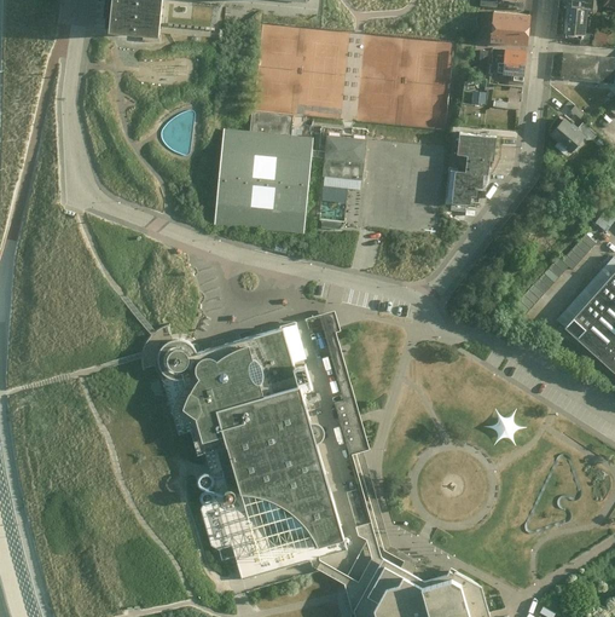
[(109,0),(106,29),(143,33),(156,35),(157,23),(158,0),(265,0),(303,4),(307,0),(109,0)]
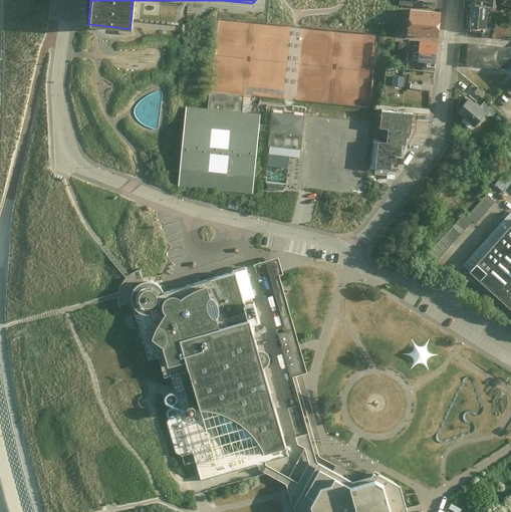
[(406,0),(406,6),(440,10),(440,0),(406,0)]
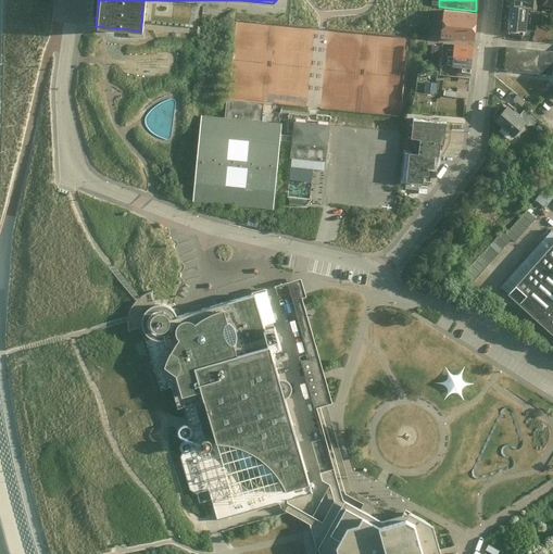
[(503,0),(501,36),(519,37),(519,40),(533,41),(535,30),(527,29),(528,12),(535,13),(535,0),(503,0)]
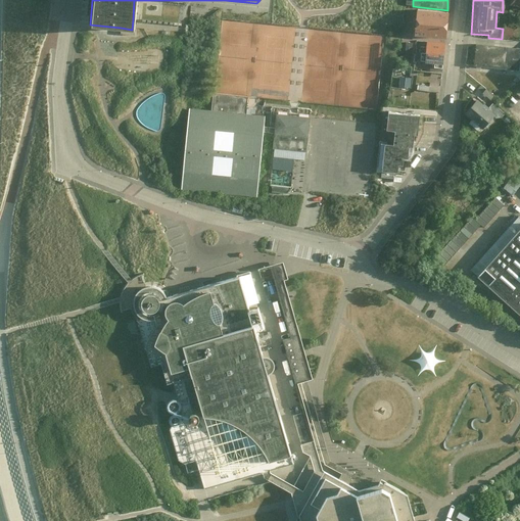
[(519,0),(509,0),(509,6),(512,7),(512,8),(519,8),(519,0)]
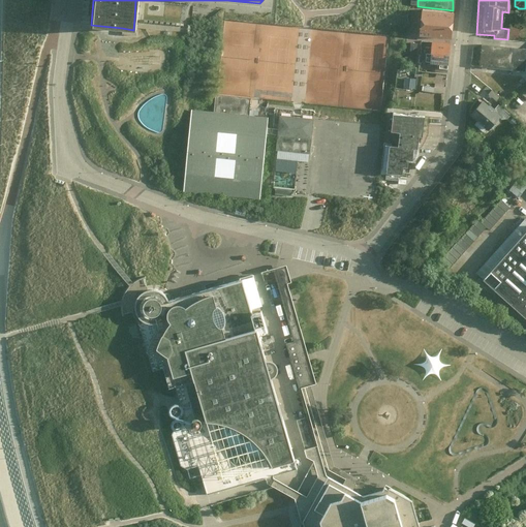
[(451,40),(453,14),(420,11),(418,37),(451,40)]
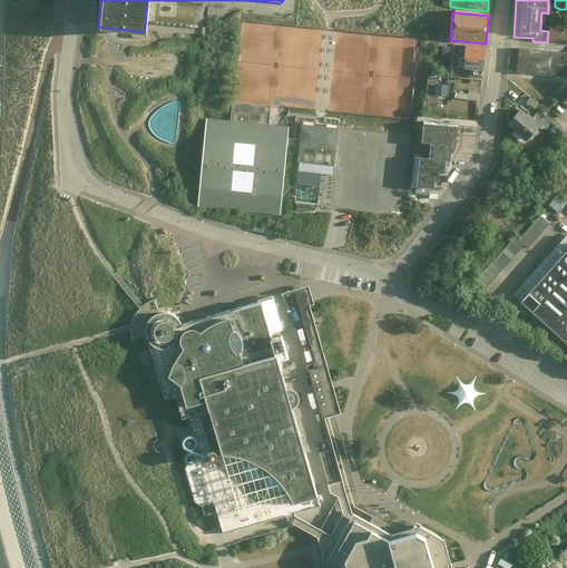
[(480,79),(482,48),(455,46),(452,69),(465,70),(463,78),(480,79)]
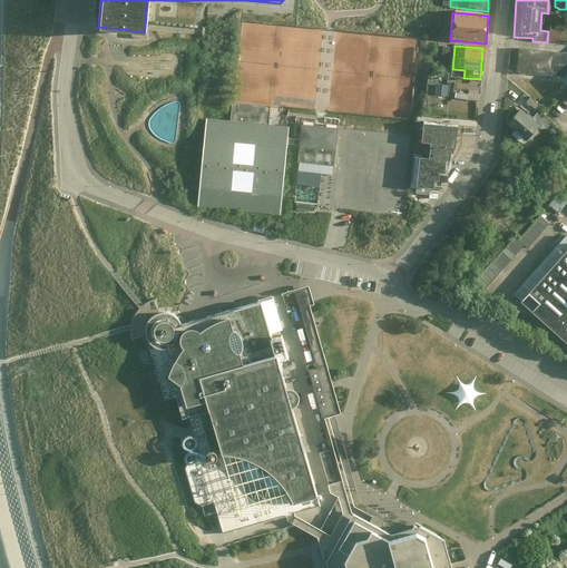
[(446,72),(448,48),(438,47),(436,71),(446,72)]
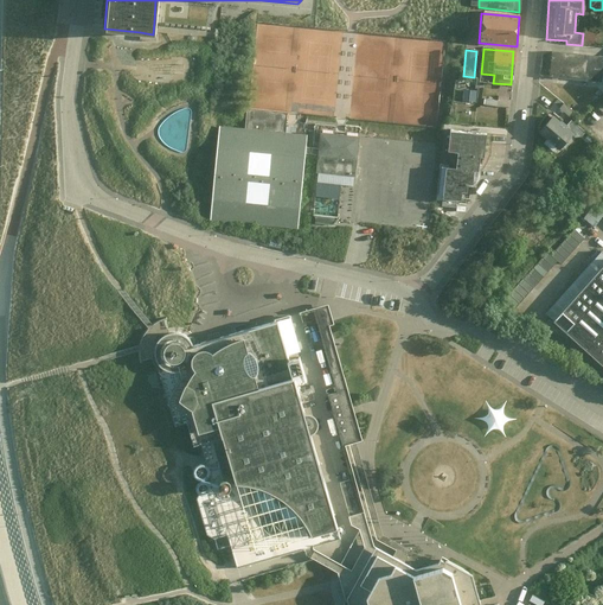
[(579,78),(579,81),(597,82),(598,58),(549,53),(546,76),(579,78)]
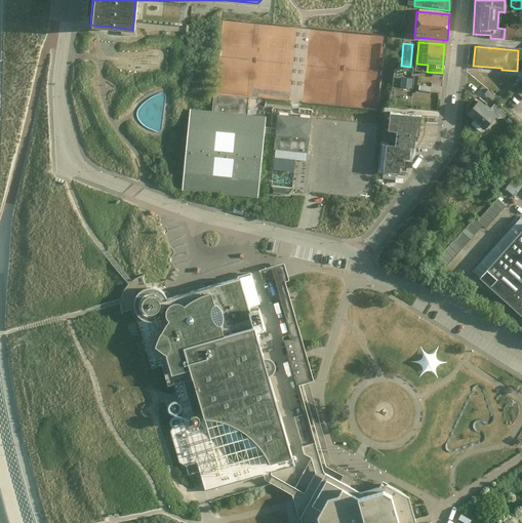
[(431,75),(430,89),(440,90),(441,80),(435,79),(435,76),(431,75)]
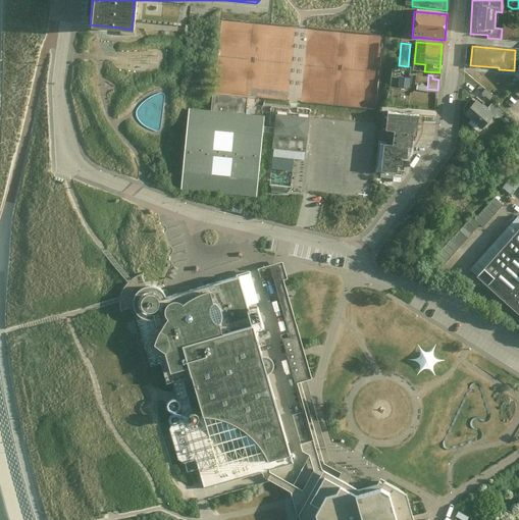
[(397,87),(407,88),(408,78),(398,76),(397,87)]
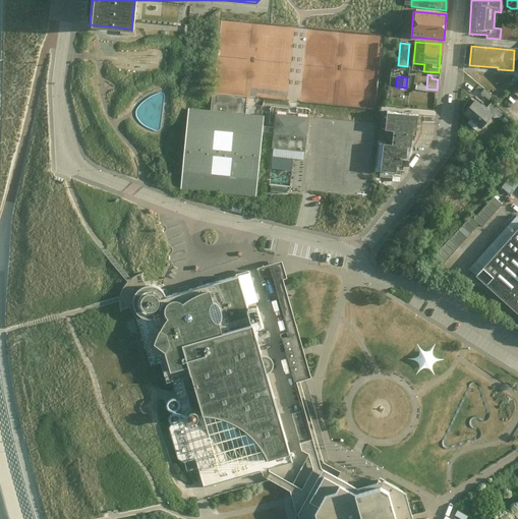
[(176,189),(252,198),(262,115),(242,113),(244,98),(209,94),(207,109),(185,107),(176,189)]
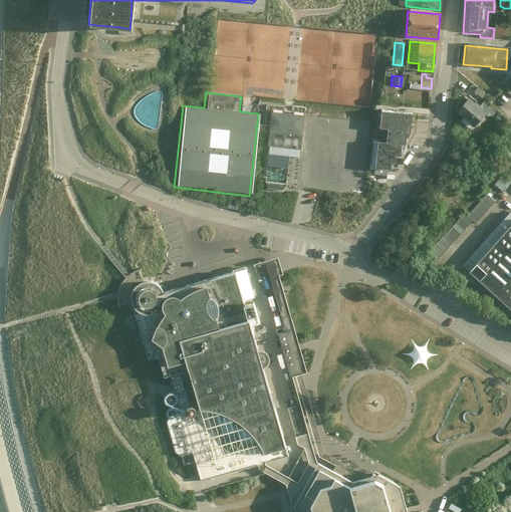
[(486,112),(469,97),(457,112),(474,126),(486,112)]
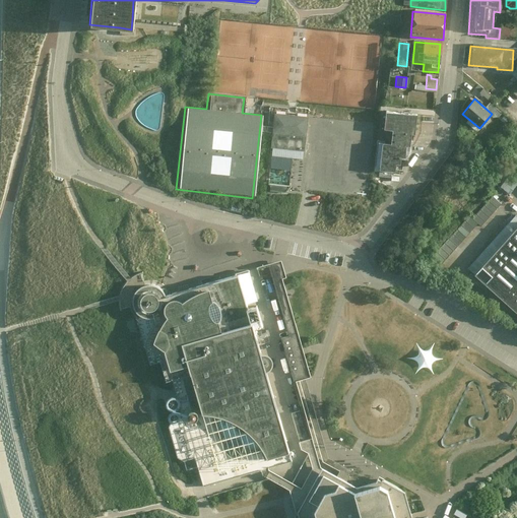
[(413,116),(382,113),(377,171),(391,172),(392,165),(396,165),(397,158),(401,159),(402,147),(406,148),(407,135),(411,135),(413,116)]
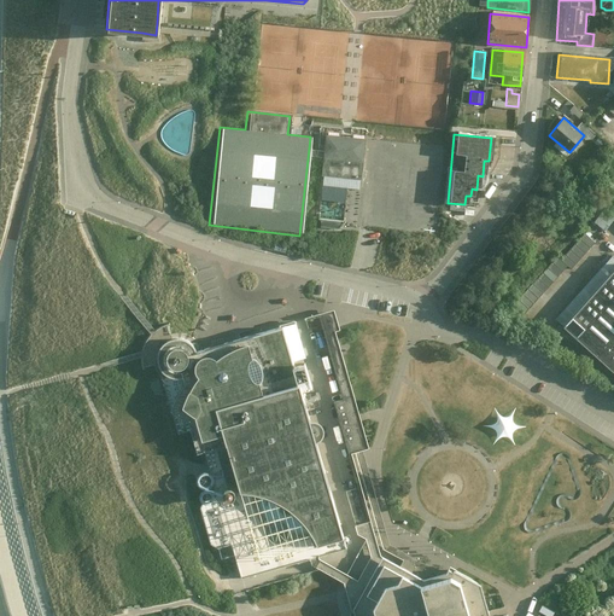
[(352,138),(321,135),(317,184),(357,187),(362,139),(352,138)]
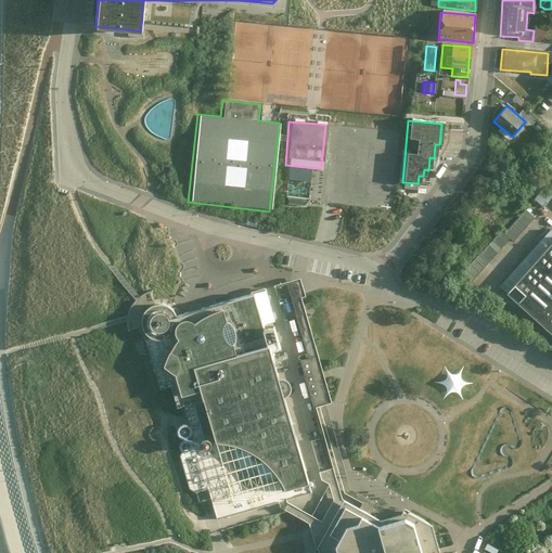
[(543,208),(551,195),(551,188),(543,183),(531,201),(543,208)]
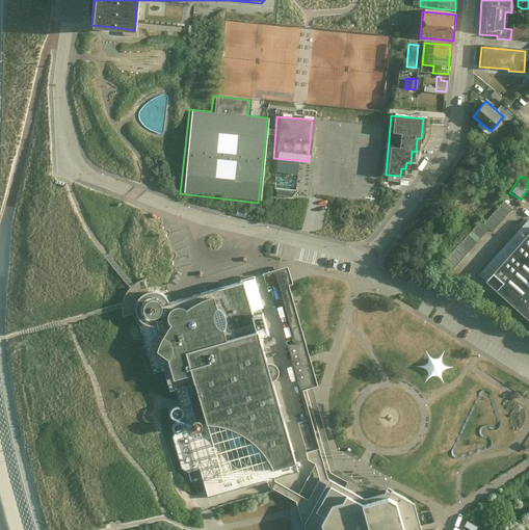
[(501,201),(480,224),(487,231),(491,233),(511,209),(501,201)]
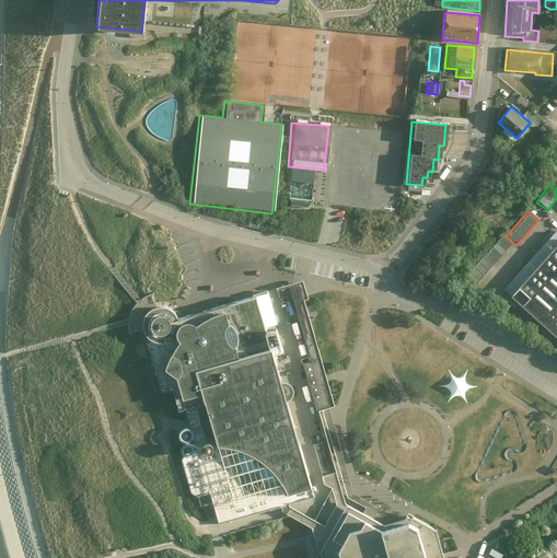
[(463,278),(475,288),(513,243),(506,236),(501,233),(463,278)]
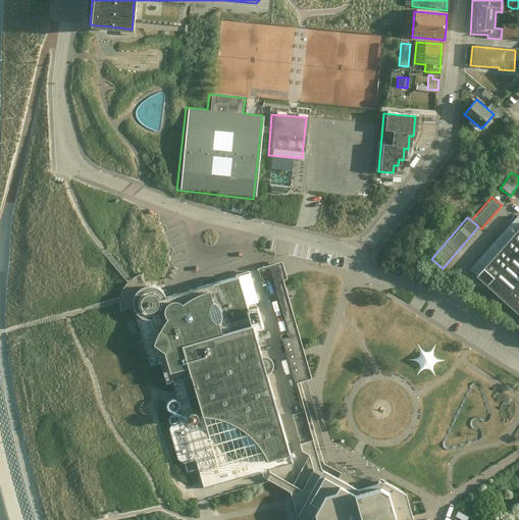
[(470,272),(517,219),(514,217),(468,270),(470,272)]
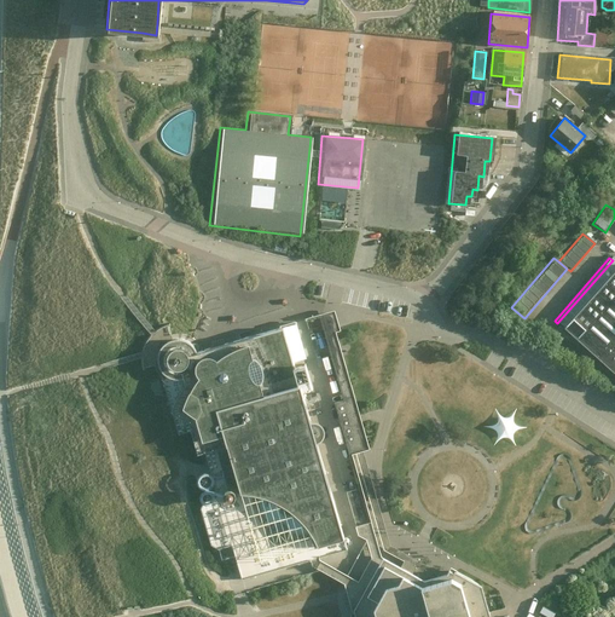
[(614,263),(613,260),(557,323),(570,335),(585,349),(614,374),(614,263)]
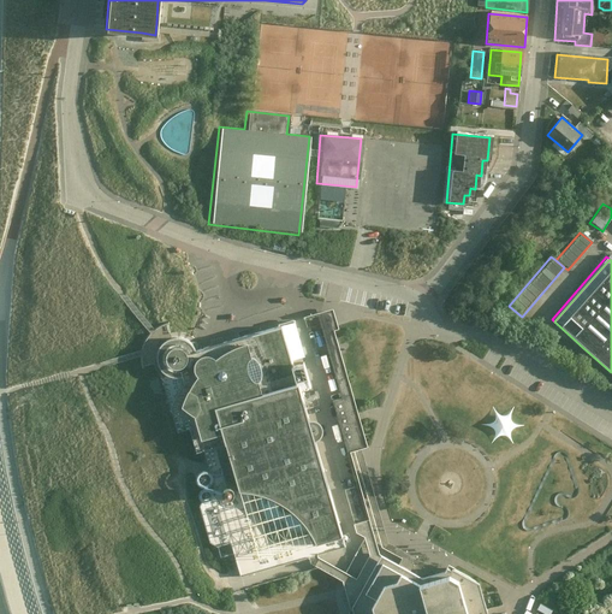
[(332,400),(346,453),(352,452),(360,449),(363,448),(367,447),(333,330),(337,330),(331,310),(326,311),(316,313),(340,397),(332,400)]
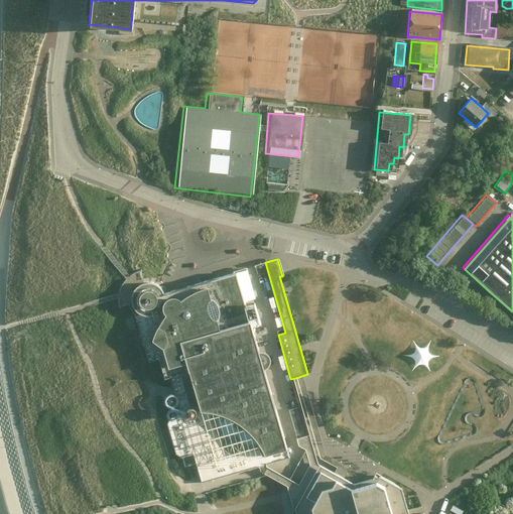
[(288,460),(235,272),(163,292),(161,288),(158,284),(152,281),(143,281),(142,279),(139,270),(128,274),(121,284),(117,291),(117,298),(119,307),(127,304),(133,313),(147,363),(158,360),(164,379),(168,378),(173,394),(179,414),(169,418),(166,424),(174,456),(182,460),(185,469),(196,466),(201,484),(288,460)]
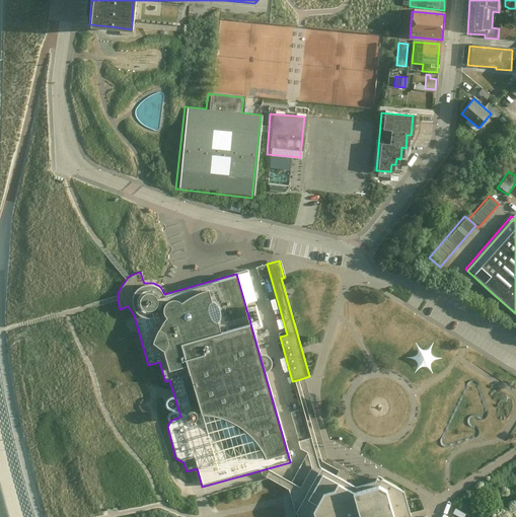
[(303,378),(297,380),(320,459),(321,461),(339,471),(337,474),(347,479),(352,471),(326,457),(325,454),(303,378)]
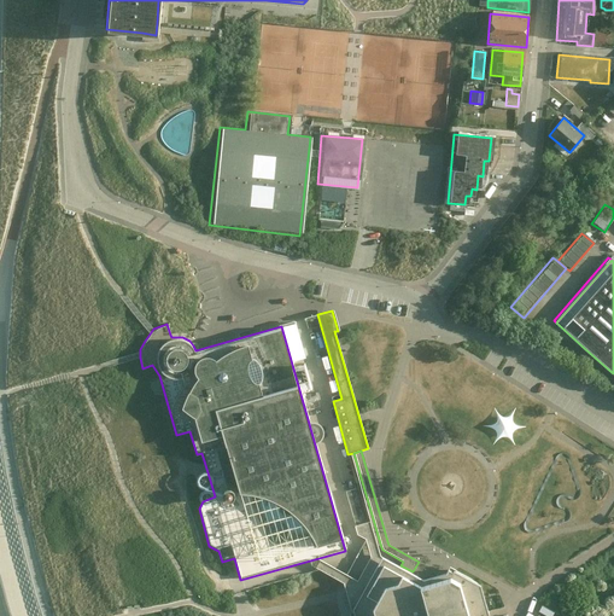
[(344,492),(355,526),(370,521),(358,482),(352,483),(355,488),(344,492)]
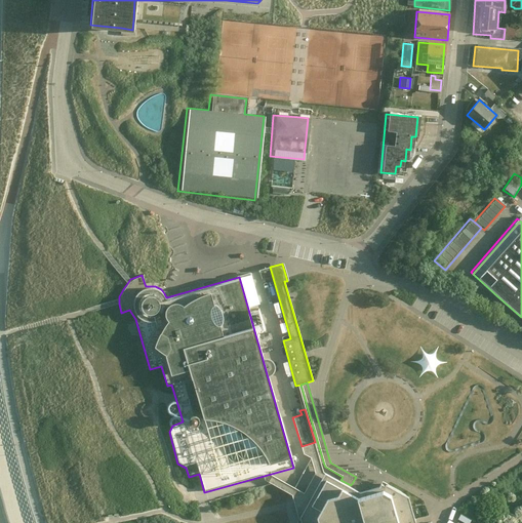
[(292,496),(298,519),(322,476),(325,471),(323,466),(315,442),(302,446),(304,454),(310,457),(312,464),(315,473),(304,493),(296,489),(294,488),(272,476),(268,482),(292,496)]
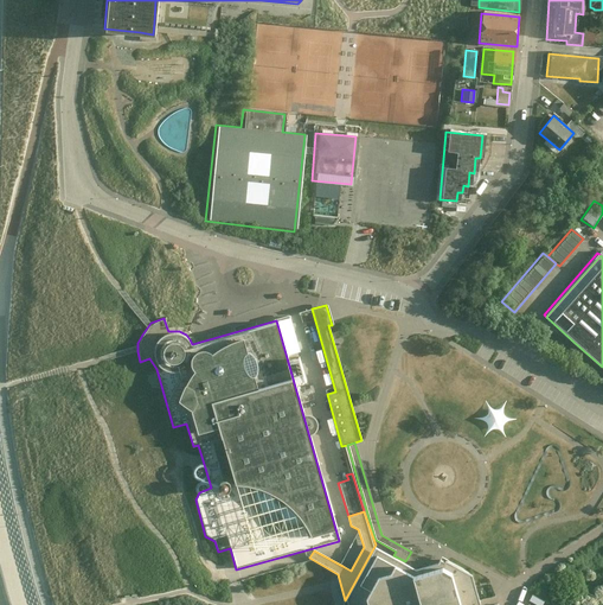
[(480,604),(472,577),(446,564),(429,565),(419,570),(405,561),(393,555),(378,546),(376,545),(372,551),(345,600),(346,604),(480,604)]
